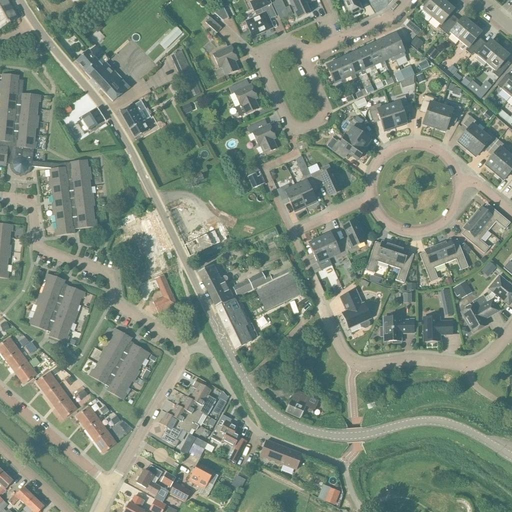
[(0,0),(0,13),(10,8),(5,0),(0,0)]
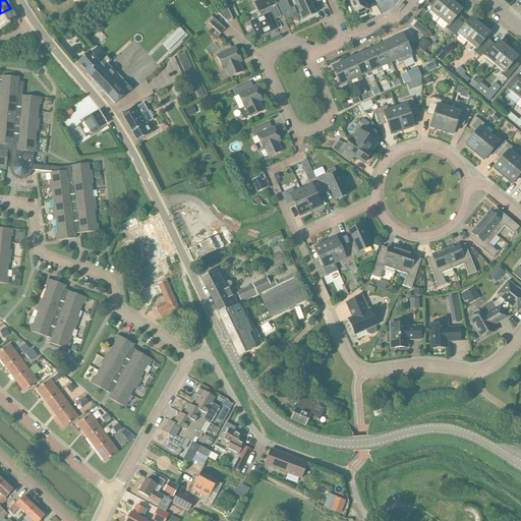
[(258,13),(261,17),(250,22),(257,39),(278,29),(274,20),(281,17),(273,0),(258,0),(252,3),(257,14),(258,13)]
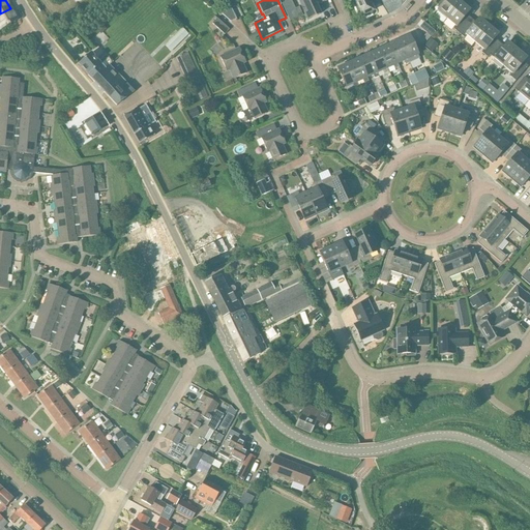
[(291,0),(290,0),(282,4),(290,22),(302,16),(299,7),(295,9),(291,0)]
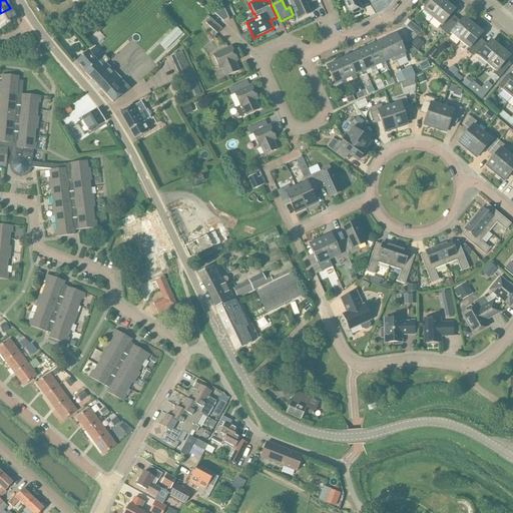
[(289,0),(294,10),(298,19),(311,14),(306,3),(313,0),(289,0)]
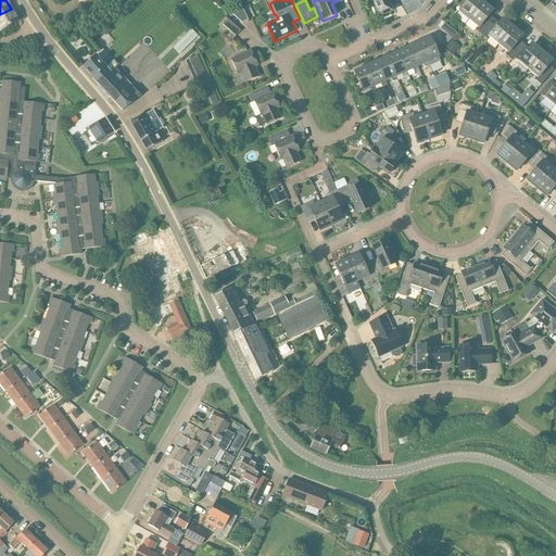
[(375,12),(377,11),(380,17),(382,16),(383,19),(391,15),(390,13),(392,12),(387,0),(371,0),(374,3),(371,4),(375,12)]
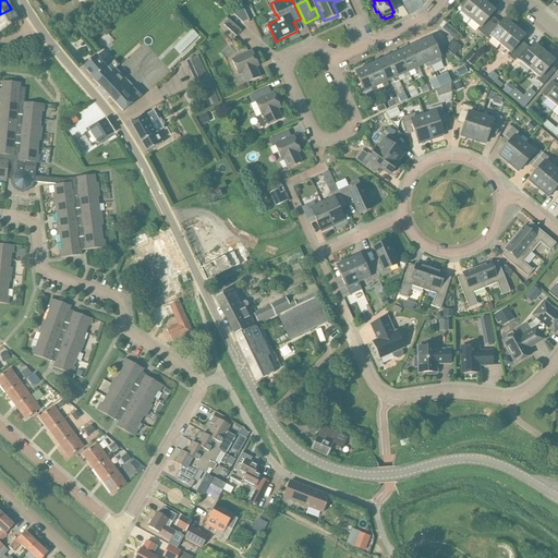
[(461,8),(462,9),(460,12),(471,20),(485,2),(482,0),(470,0),(468,2),(465,2),(464,2),(462,3),(461,5),(461,8)]
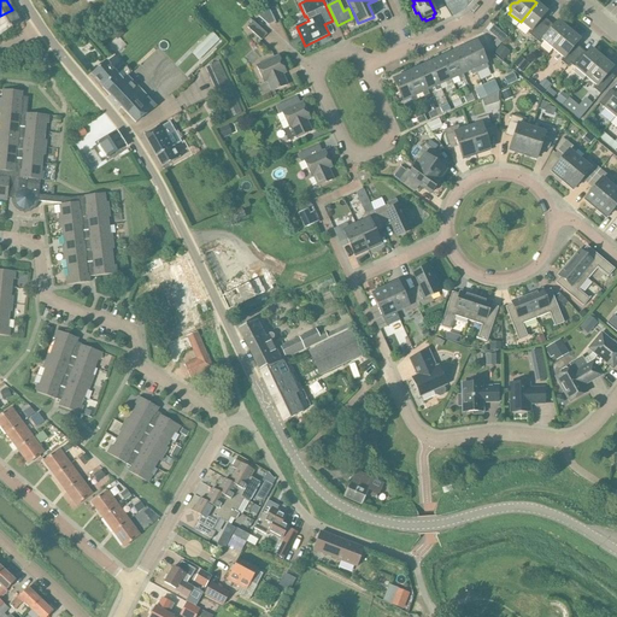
[(547,12),(536,3),(521,22),(530,31),(528,34),(534,39),(548,22),(542,18),(547,12)]
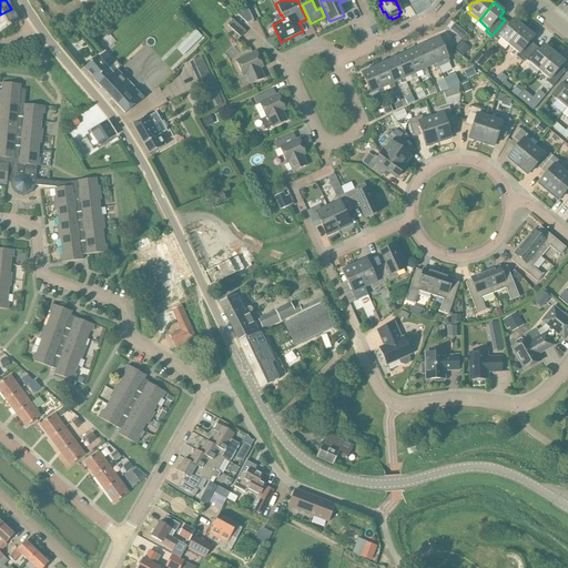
[(19,22),(11,9),(0,14),(0,32),(9,28),(11,27),(19,22)]
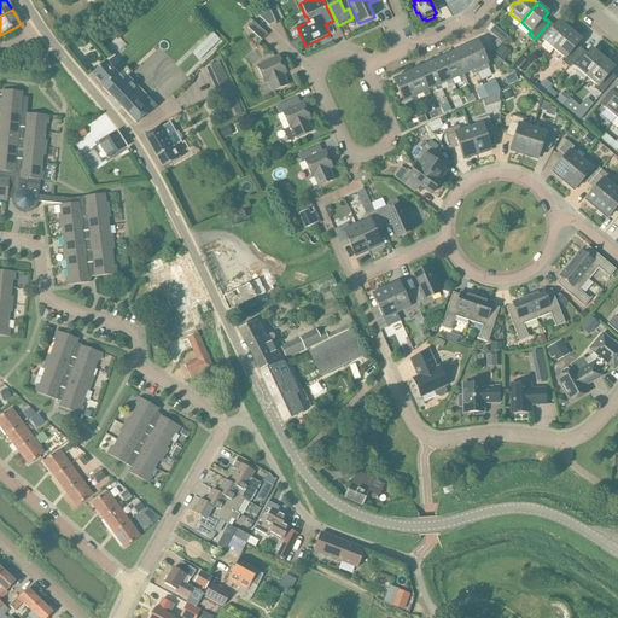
[(270,10),(257,16),(269,25),(277,23),(270,10)]
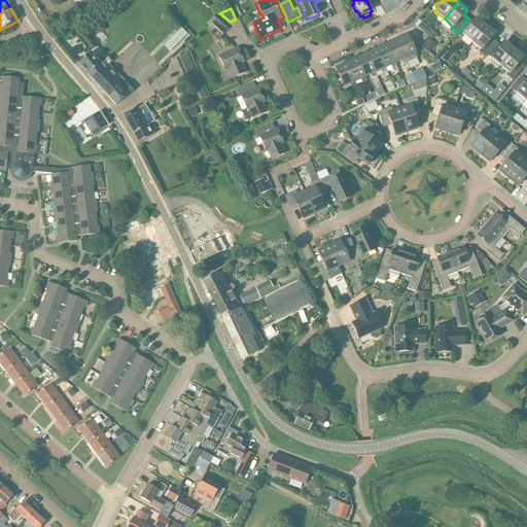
[(229,30),(216,19),(211,24),(223,35),(229,30)]
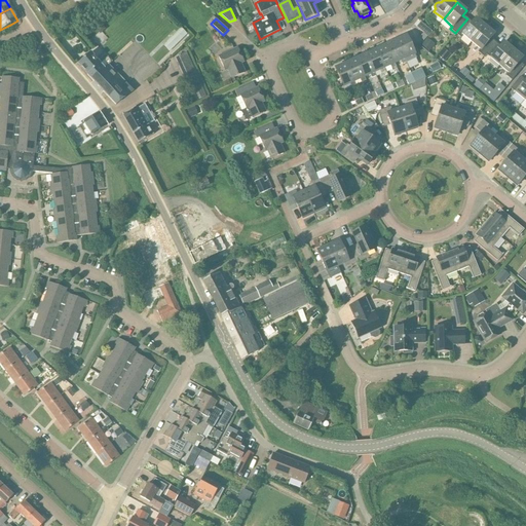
[(462,35),(472,42),(485,26),(476,19),(472,23),(467,19),(455,33),(460,37),(462,35)]
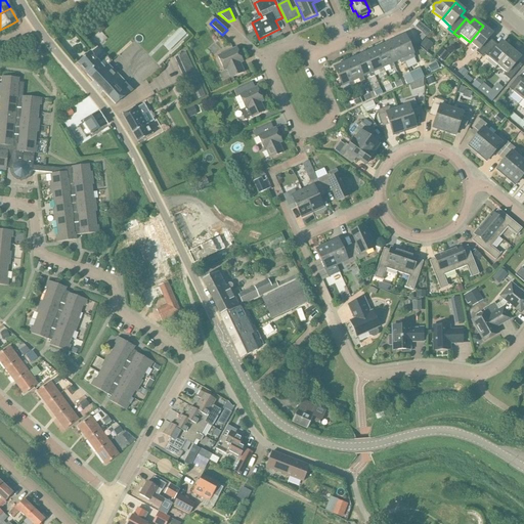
[(431,32),(420,23),(416,28),(427,37),(431,32)]
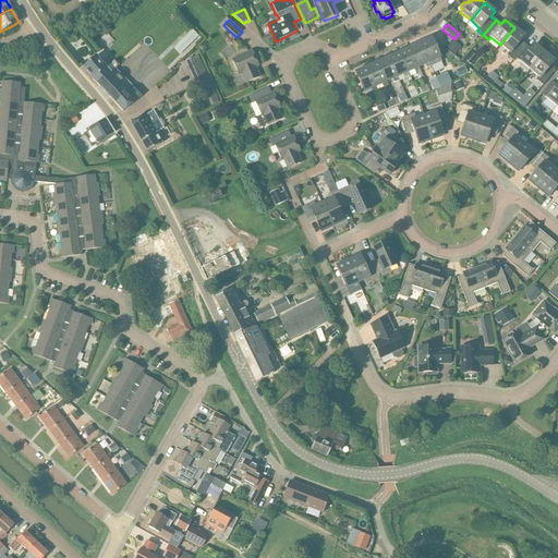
[(107,25),(100,31),(106,36),(112,32),(107,25)]
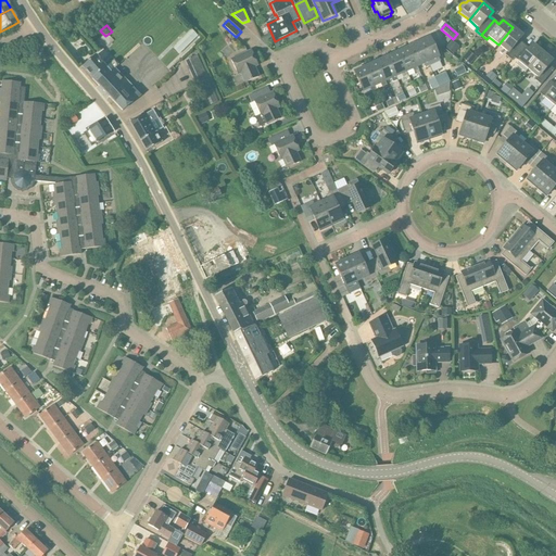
[(523,36),(513,27),(498,45),(507,53),(505,55),(512,60),(514,58),(523,45),(519,41),(523,36)]
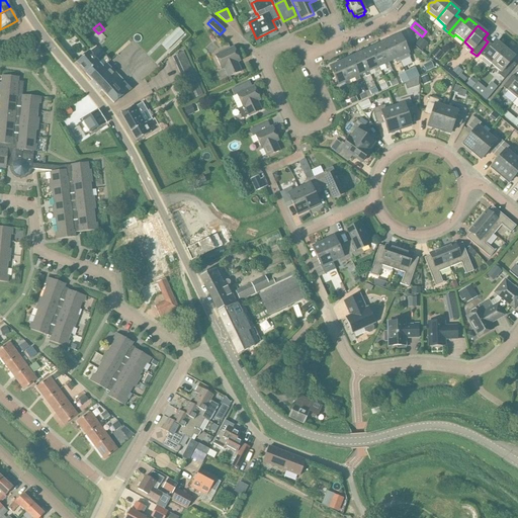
[(175,32),(161,46),(167,53),(181,38),(184,34),(179,28),(175,32)]
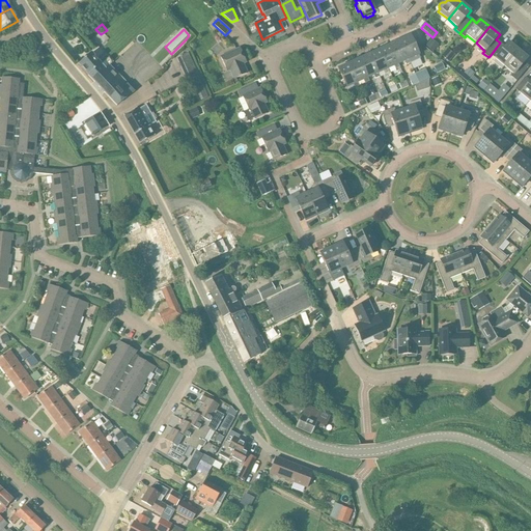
[(411,36),(400,42),(410,63),(420,58),(419,55),(411,36)]
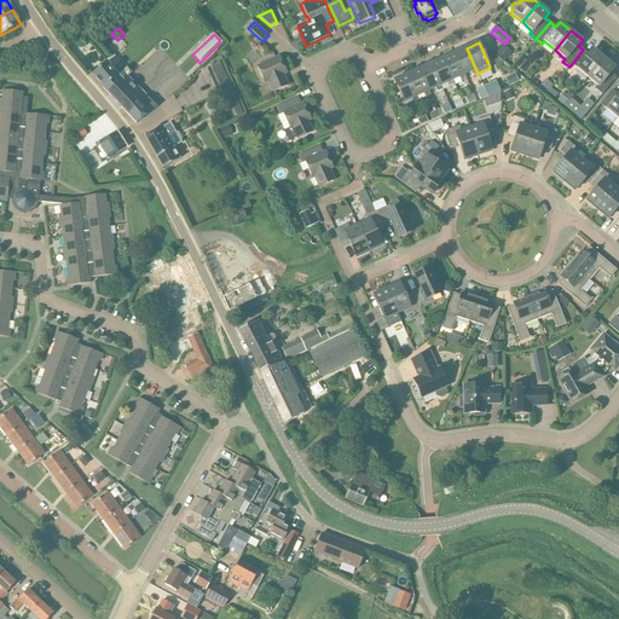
[(503,46),(496,53),(504,61),(512,53),(503,46)]
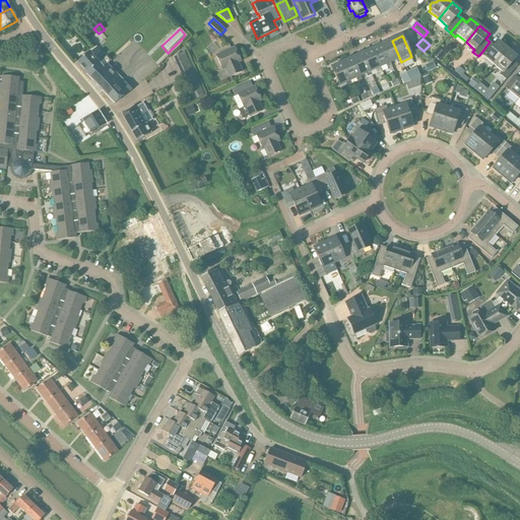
[(397,64),(401,62),(392,41),(382,45),(390,63),(396,60),(397,64)]
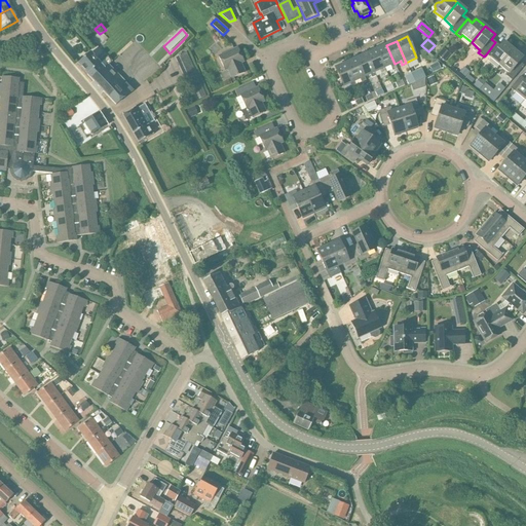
[(495,42),(486,54),(490,58),(490,59),(499,66),(514,49),(504,42),(500,46),(495,42)]
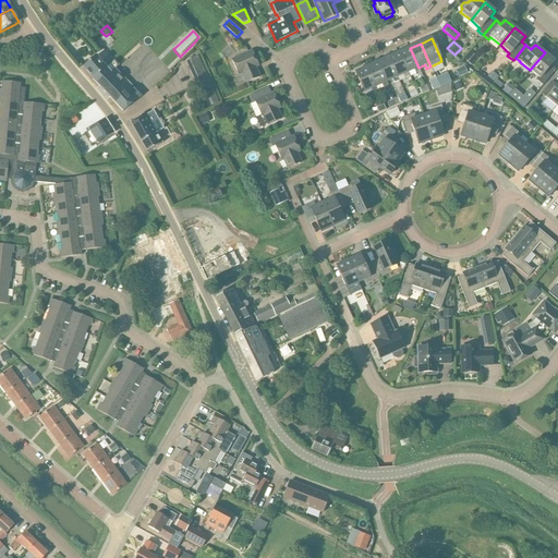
[(410,48),(399,53),(408,72),(414,69),(416,73),(421,71),(419,68),(410,48)]
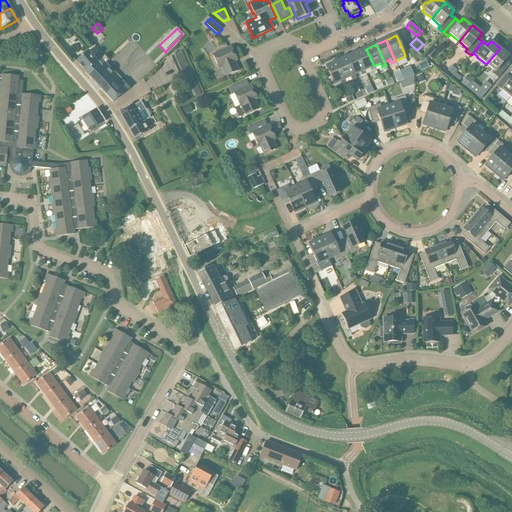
[(231,47),(222,51),(213,56),(219,69),(222,67),(226,76),(229,75),(238,71),(234,62),(237,60),(231,47)]
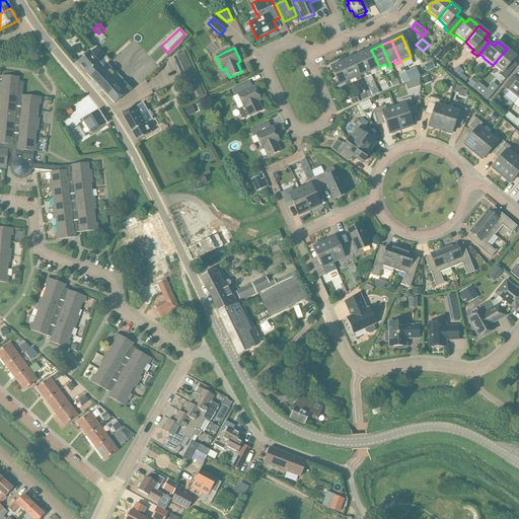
[(439,61),(445,54),(438,48),(432,55),(439,61)]
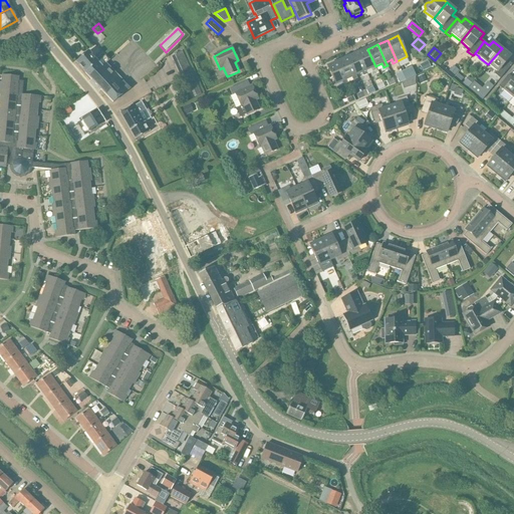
[(502,48),(488,64),(497,72),(495,74),(500,78),(512,64),(507,61),(511,56),(502,48)]
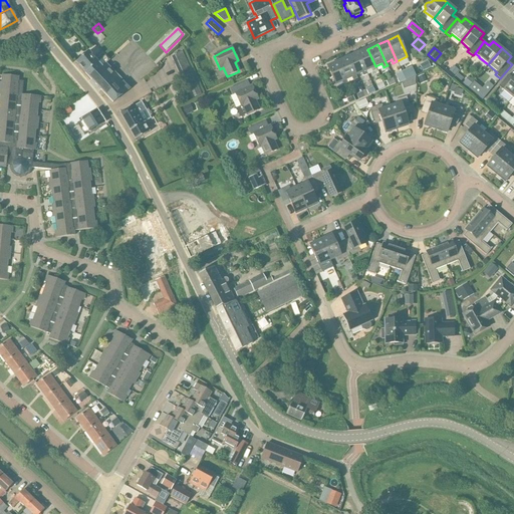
[(375,66),(367,49),(357,53),(365,71),(371,68),(373,71),(377,70),(375,66)]
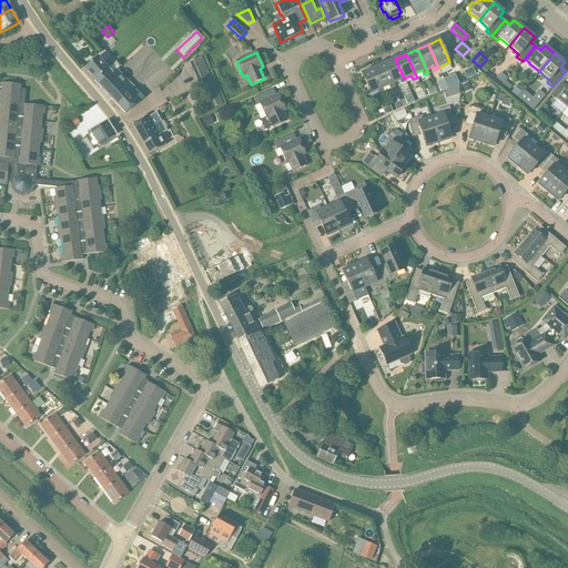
[(94,80),(125,113),(134,107),(143,99),(118,70),(122,67),(117,61),(109,69),(98,57),(93,61),(84,69),(94,80)]
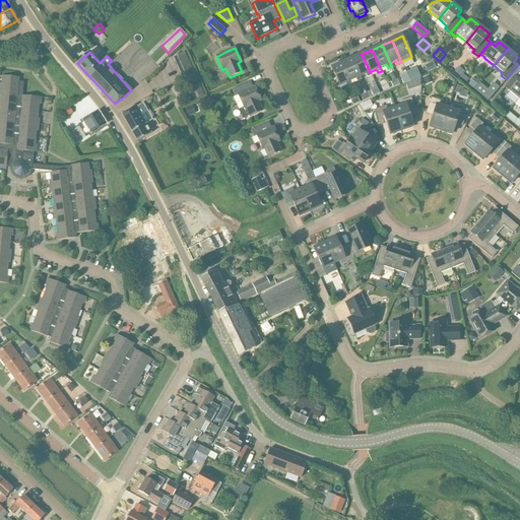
[(184,53),(173,57),(183,79),(194,74),(184,53)]
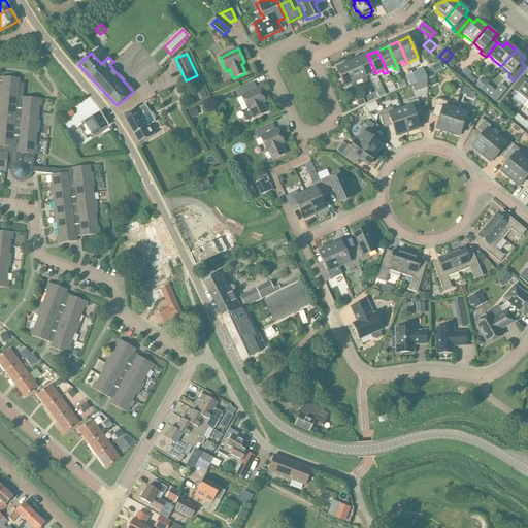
[(367,55),(357,60),(365,77),(371,74),(373,78),(377,76),(375,73),(367,55)]
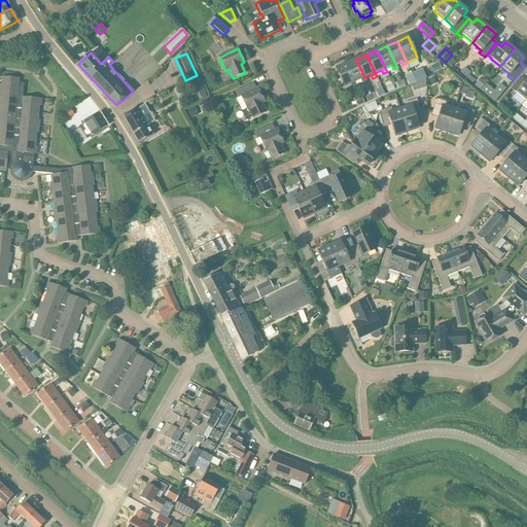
[(356,60),(346,64),(354,82),(355,82),(360,79),(362,82),(366,81),(364,77),(356,60)]
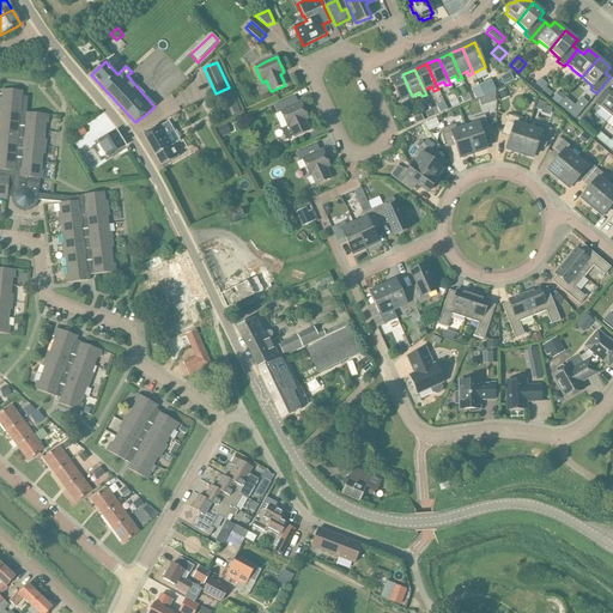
[(508,72),(502,80),(509,86),(515,78),(508,72)]
